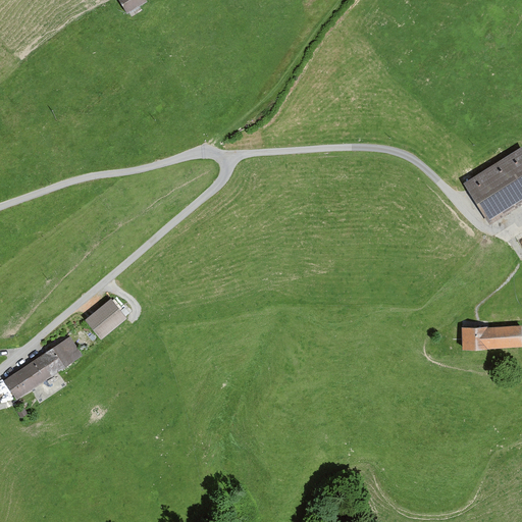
[(139,0),(115,0),(122,13),(141,4),(139,0)]
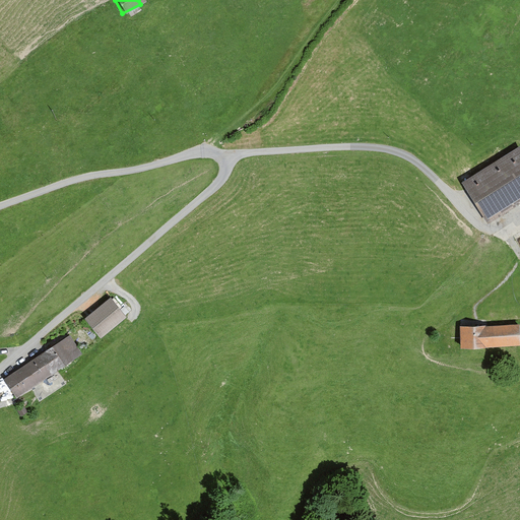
[(519,150),(517,146),(460,180),(485,222),(519,201),(519,150)]
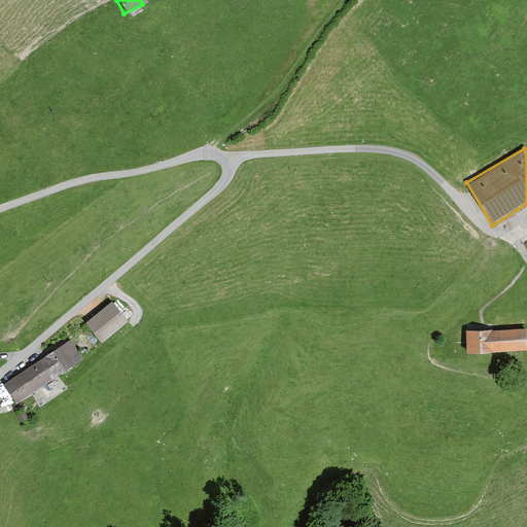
[(123,322),(109,305),(83,324),(96,342),(123,322)]
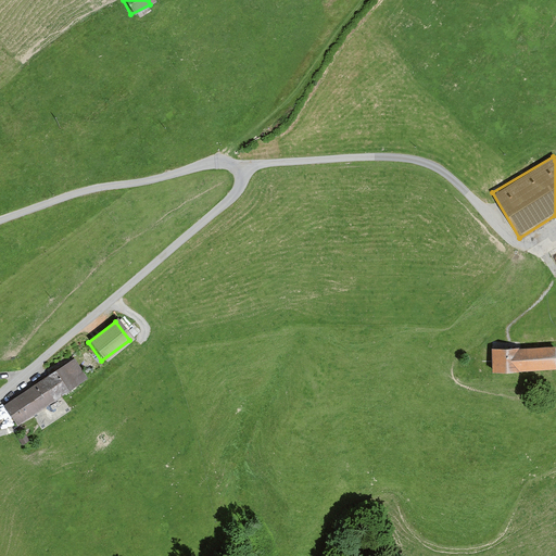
[(555,348),(555,346),(490,351),(491,374),(555,369),(555,348)]
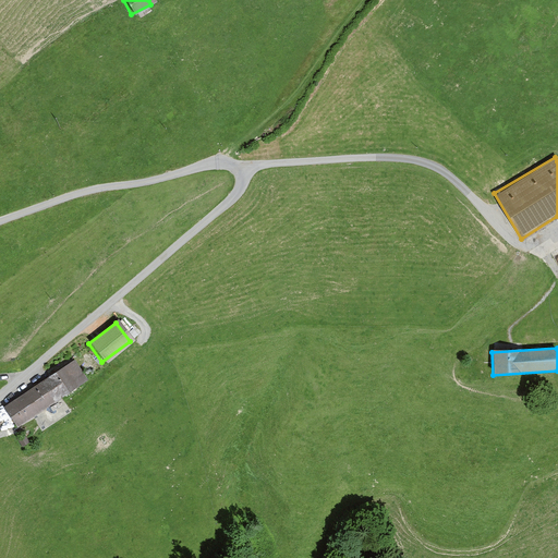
[(73,362),(1,408),(13,426),(85,381),(73,362)]
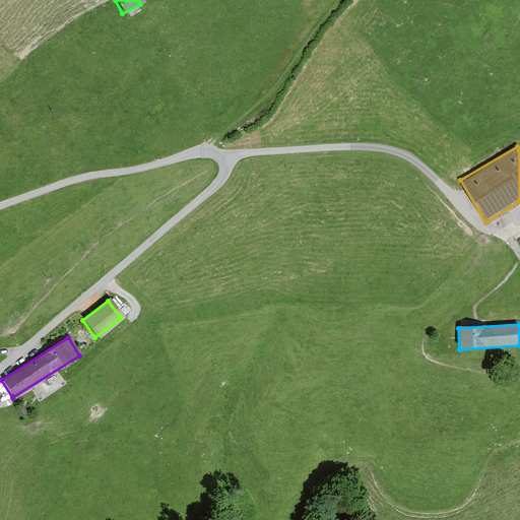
All buildings are outlined.
